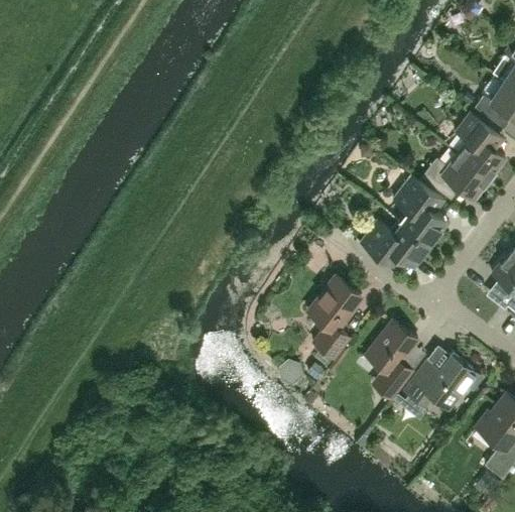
[(514,40),(513,40),(491,74),(514,89),(514,40)]
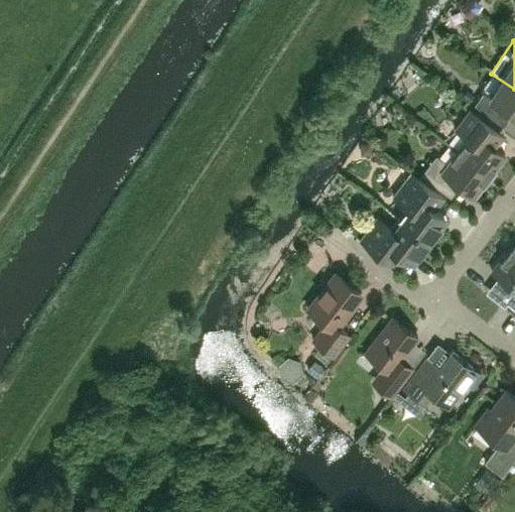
[(491,74),(502,82),(489,101),(482,96),(474,108),(499,126),(508,114),(514,118),(514,89),(491,74)]
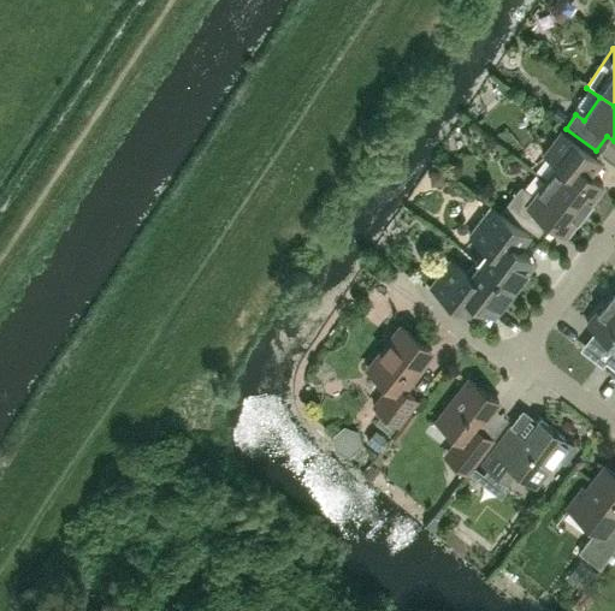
[(556,170),(544,184),(583,214),(602,189),(591,181),(601,167),(561,136),(543,159),(556,170)]
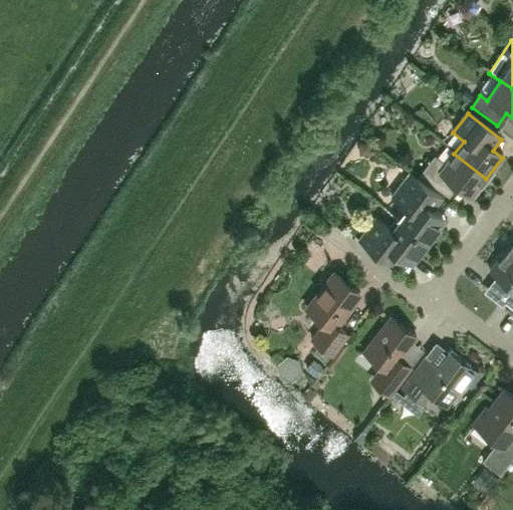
[(470,199),(486,179),(454,154),(444,167),(433,159),(419,178),(441,195),(449,183),(470,199)]
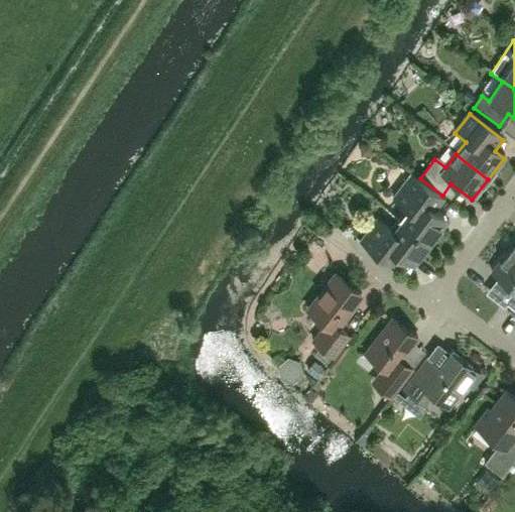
[(398,222),(427,244),(439,229),(437,227),(442,220),(433,213),(442,201),(410,175),(392,200),(406,211),(398,222)]
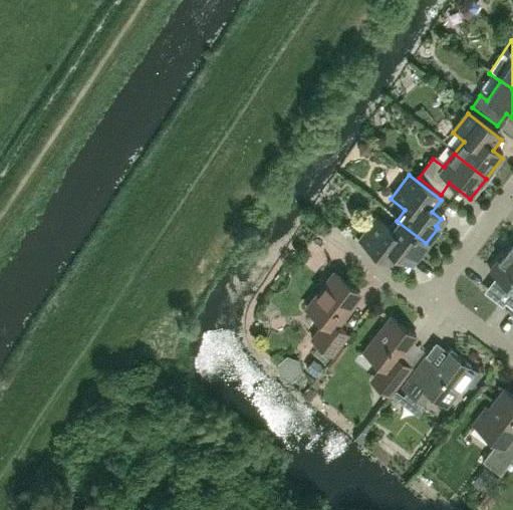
[(415,258),(426,243),(397,221),(389,231),(374,221),(357,242),(390,266),(398,257),(407,264),(413,257),(415,258)]
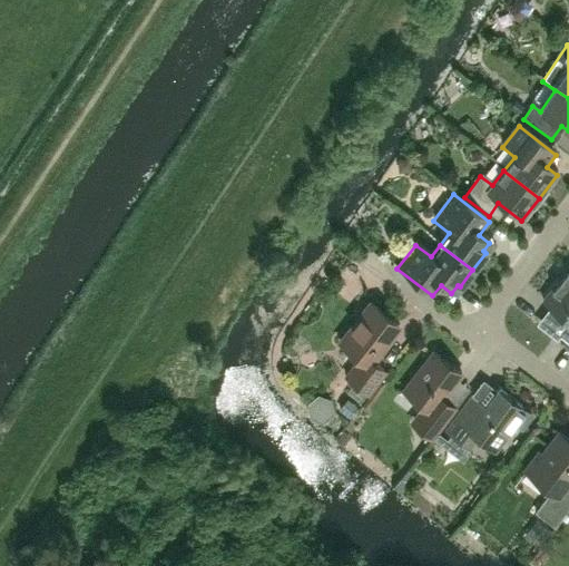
[(568,269),(558,283),(568,291),(568,269)]
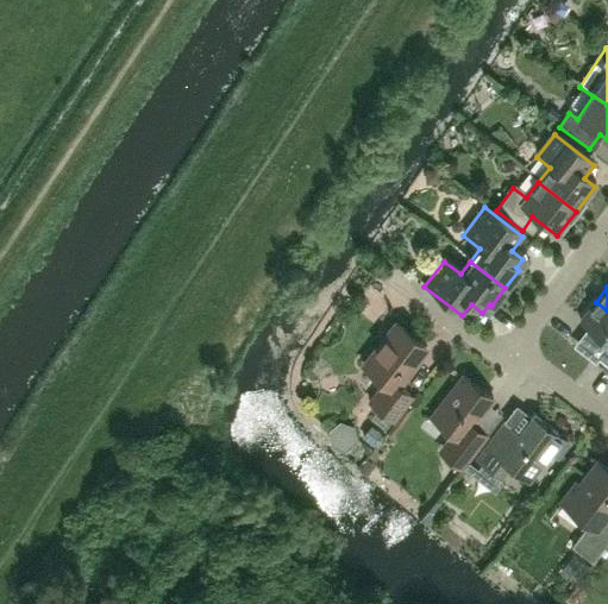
[(607,310),(596,302),(580,325),(607,346),(607,347),(597,362),(607,370),(607,310)]
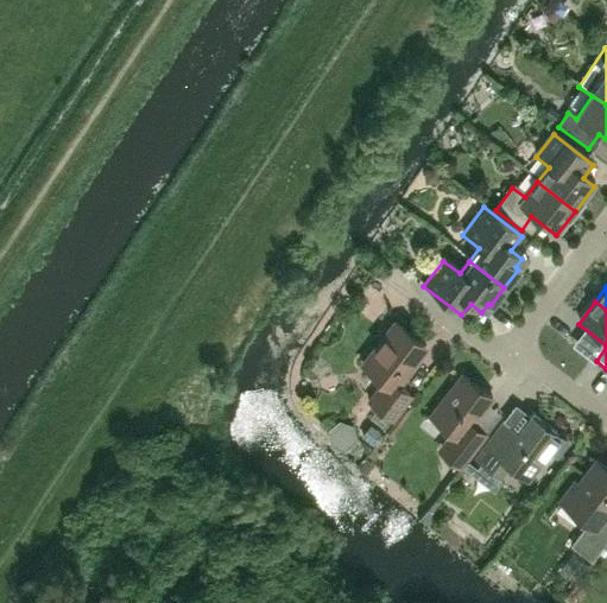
[(368,405),(391,423),(410,399),(396,388),(425,350),(394,327),(361,368),(384,385),(368,405)]
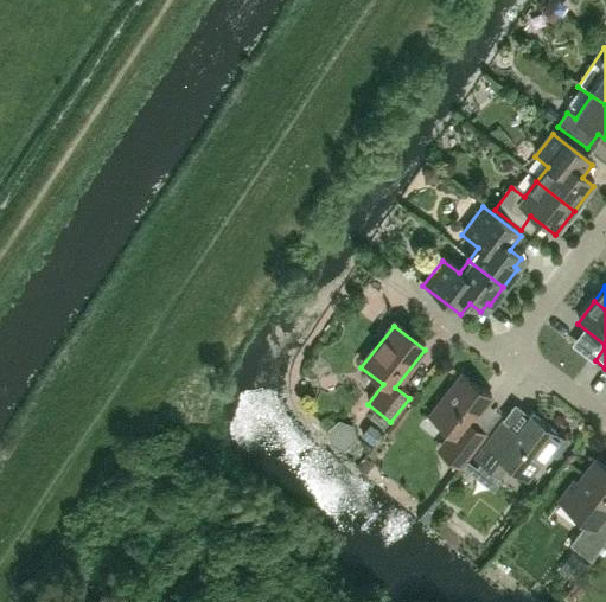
[(454,439),(441,455),(459,468),(484,436),(470,427),(490,401),(460,377),(428,418),(454,439)]
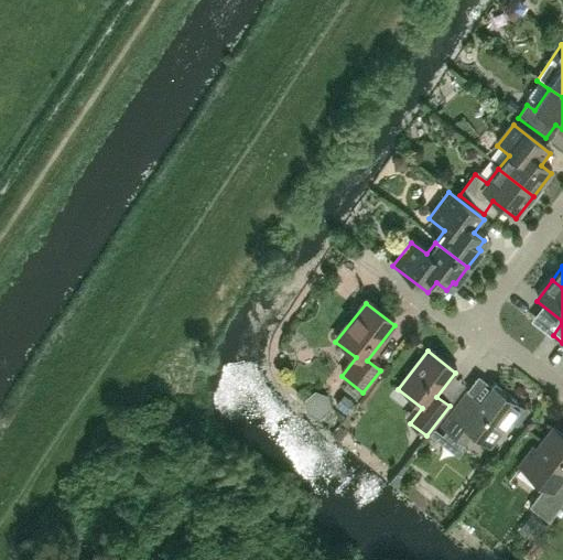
[(495,389),(507,369),(495,363),(483,381),(495,389)]
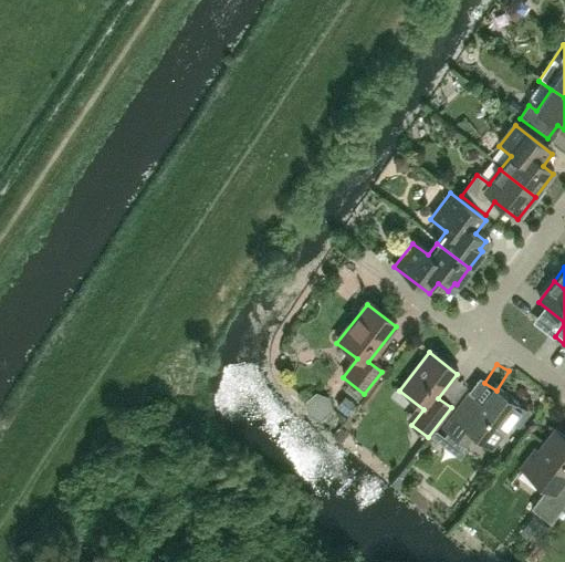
[(468,397),(442,430),(464,447),(473,436),(491,449),(510,424),(518,429),(527,416),(493,391),(480,407),(468,397)]
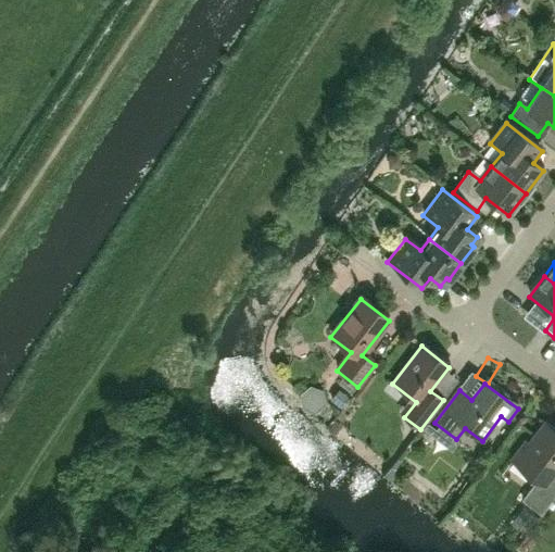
[(521,502),(540,516),(554,497),(554,473),(554,472),(554,433),(544,424),(528,446),(525,444),(511,463),(537,481),(521,502)]
